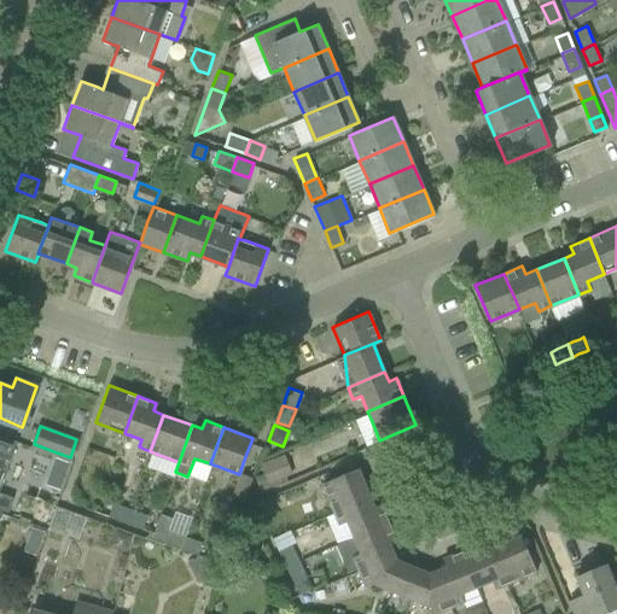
[(0,509),(6,512),(12,496),(0,491),(0,487),(6,472),(17,440),(0,434),(0,509)]
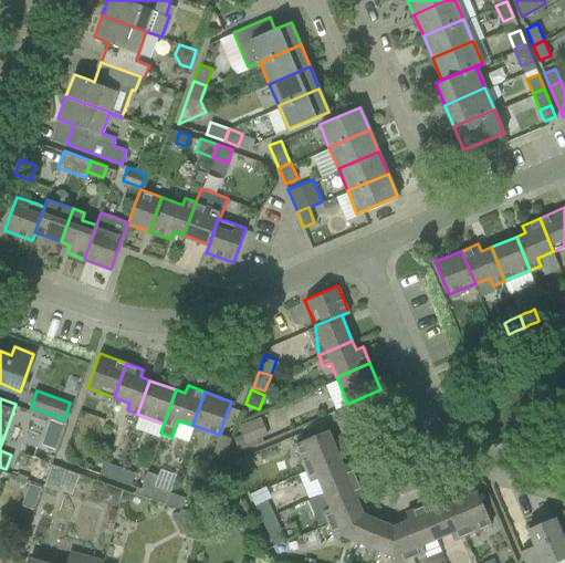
[(260,416),(239,421),(243,440),(265,435),(260,416)]
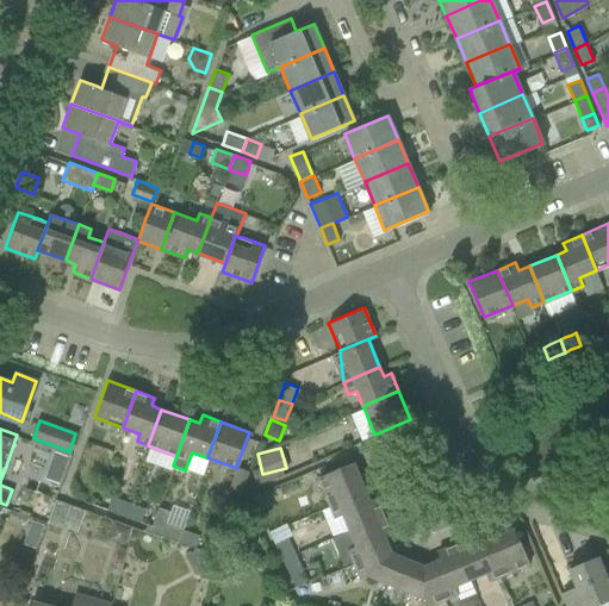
[(54,450),(49,464),(62,469),(67,456),(54,450)]
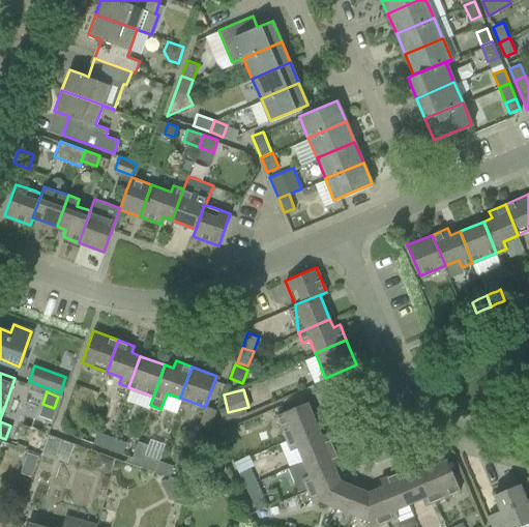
[(288,409),(275,414),(287,440),(318,428),(306,402),(288,409)]
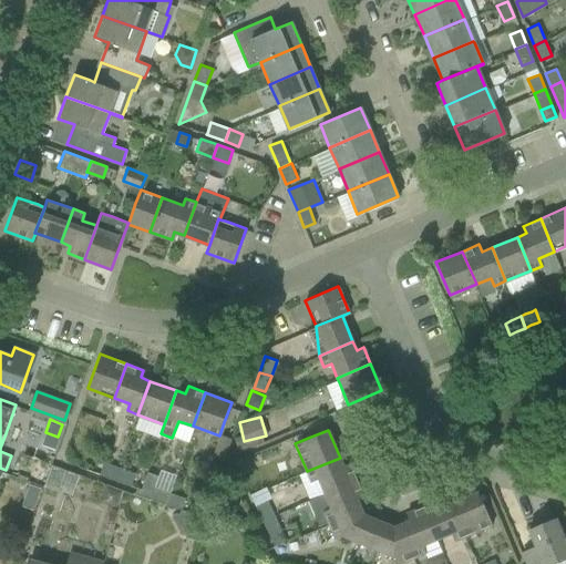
[(220,434),(214,455),(225,459),(232,439),(220,434)]
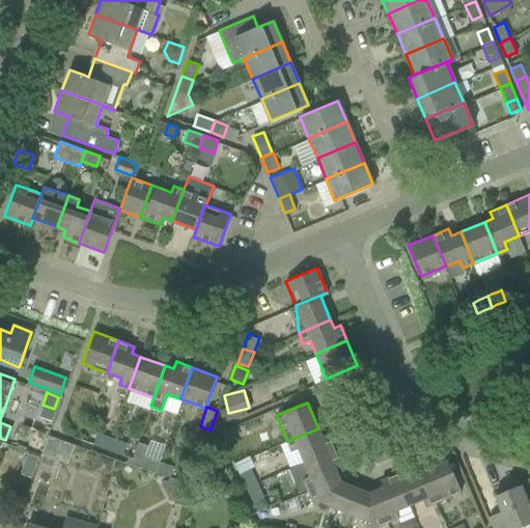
[(229,424),(218,431),(226,446),(236,441),(229,424)]
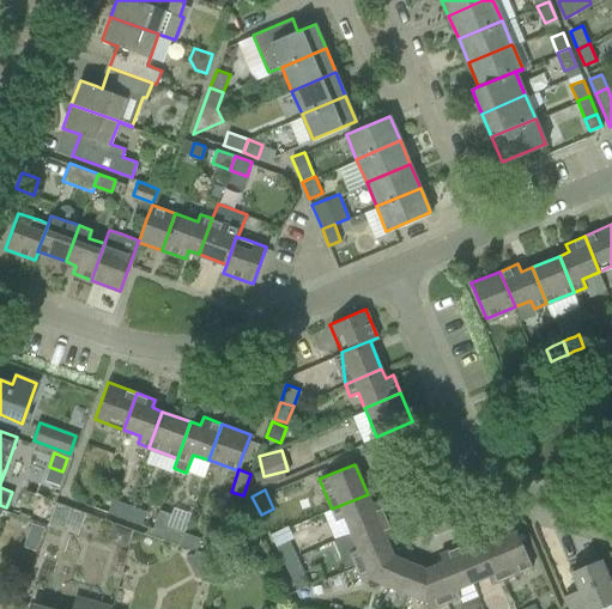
[(368,494),(332,509),(335,519),(344,516),(351,533),(387,517),(379,499),(371,503),(368,494)]
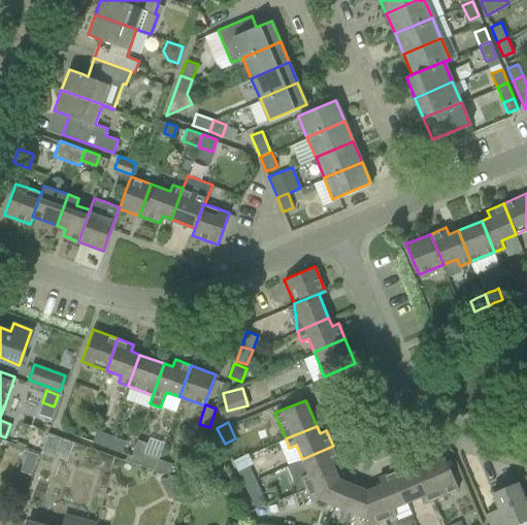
[(93,440),(106,446),(110,434),(97,429),(93,440)]
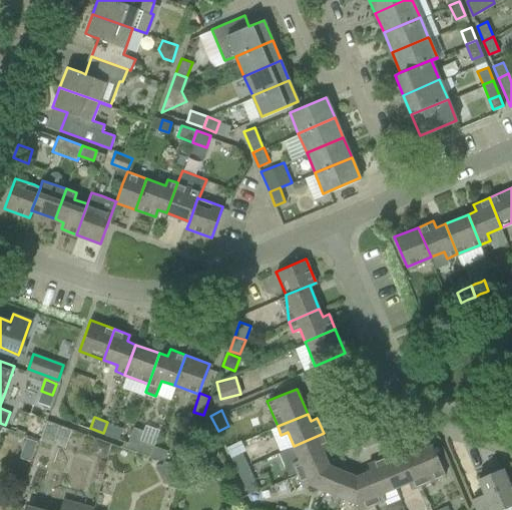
[(40,436),(65,446),(71,429),(46,419),(40,436)]
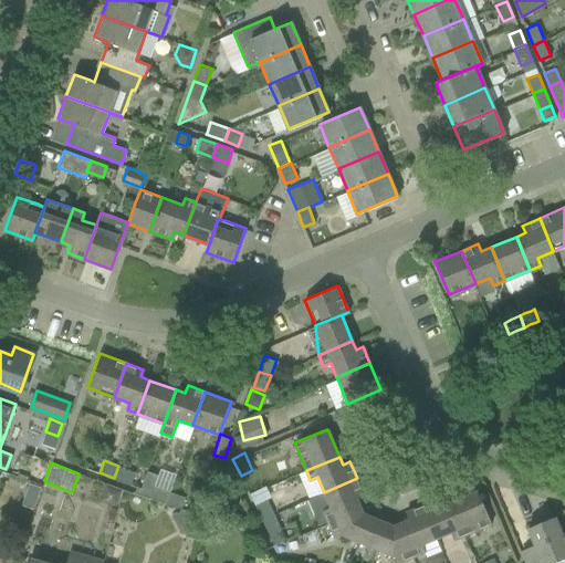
[(114,478),(131,483),(135,471),(118,466),(114,478)]
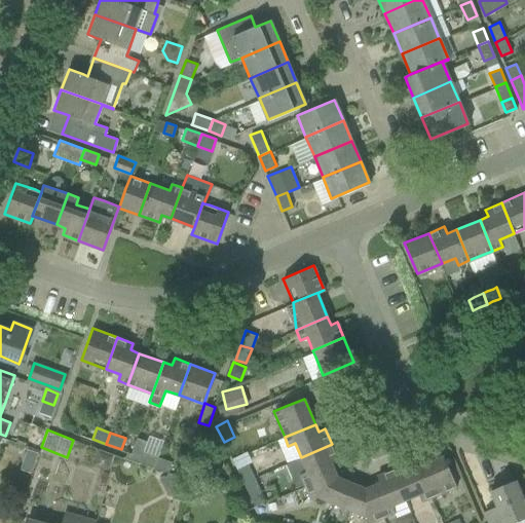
[(129,452),(127,458),(152,468),(156,456),(157,454),(143,449),(146,441),(136,437),(129,452)]
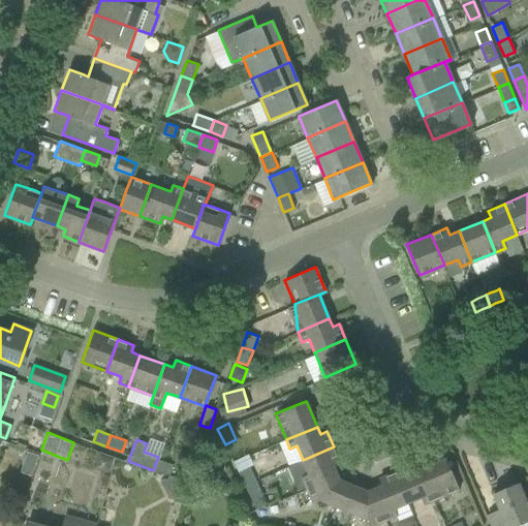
[(303,460),(287,466),(298,490),(306,486),(336,473),(333,465),(340,462),(334,446),(303,460)]
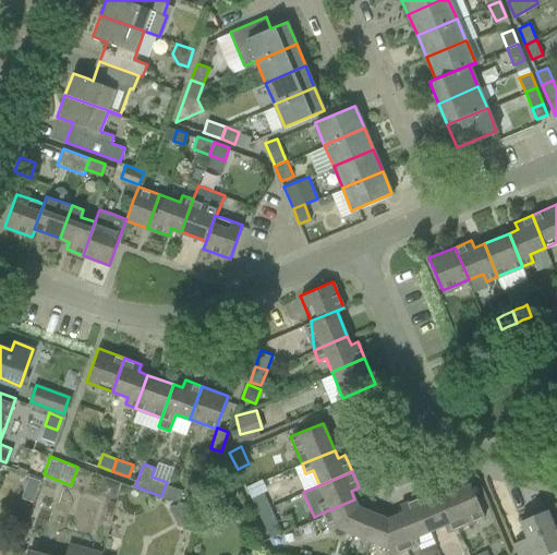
[(28,474),(26,481),(29,489),(35,491),(39,479),(28,474)]
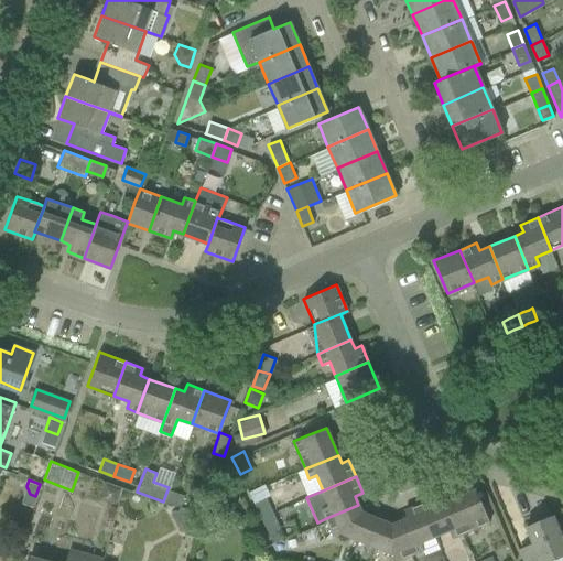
[(104,483),(99,498),(115,503),(119,487),(104,483)]
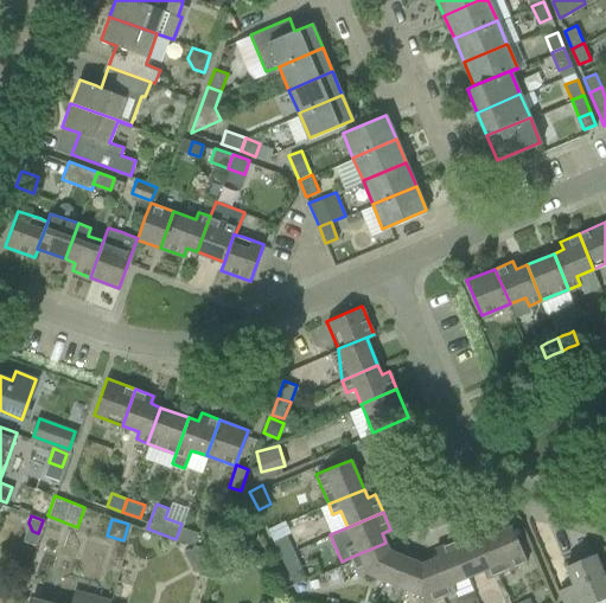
[(511,525),(483,537),(497,572),(527,560),(511,525)]
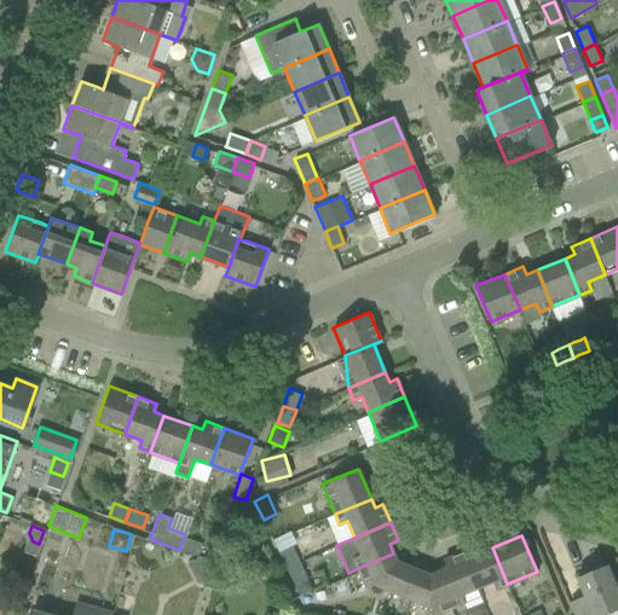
[(184,537),(179,550),(196,556),(201,543),(184,537)]
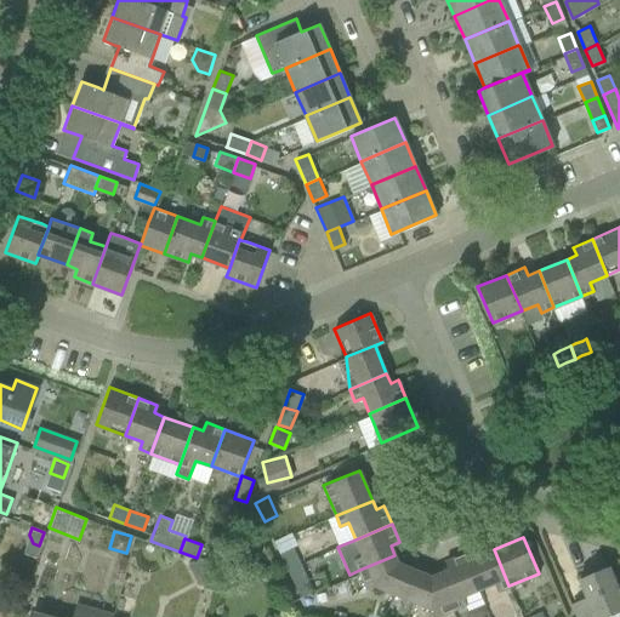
[(293,546),(279,552),(295,586),(308,580),(293,546)]
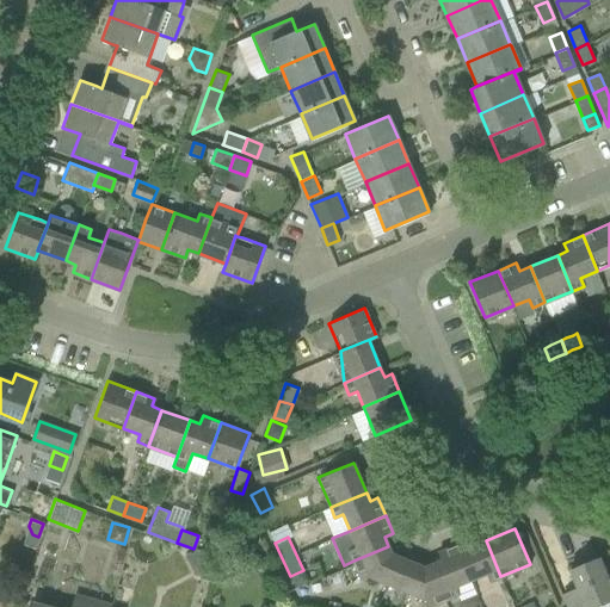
[(474,537),(456,544),(470,580),(472,581),(487,574),(490,581),(500,576),(486,540),(476,544),(474,537)]
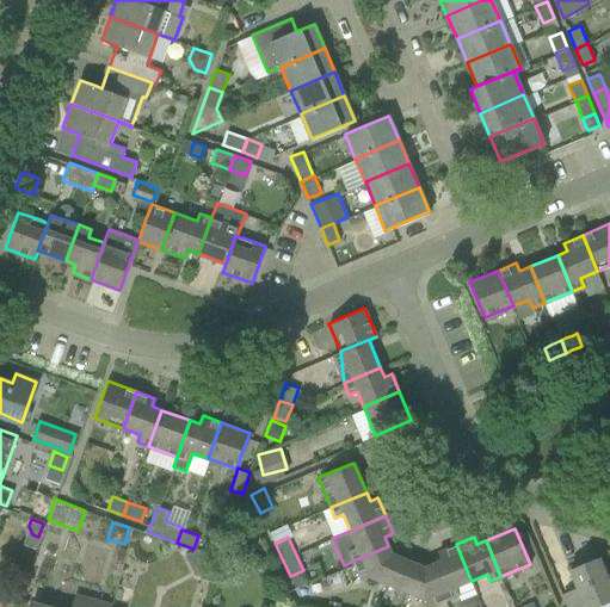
[(442,559),(427,564),(443,600),(458,594),(455,587),(470,580),(456,544),(438,551),(442,559)]
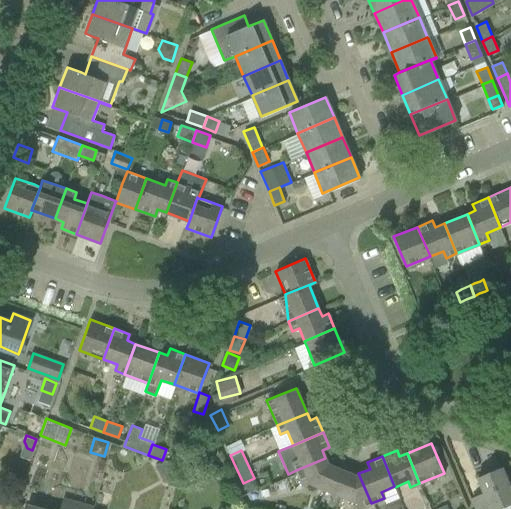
[(325,458),(296,470),(302,486),(309,483),(324,489),(318,505),(326,508),(342,469),(328,463),(325,458)]
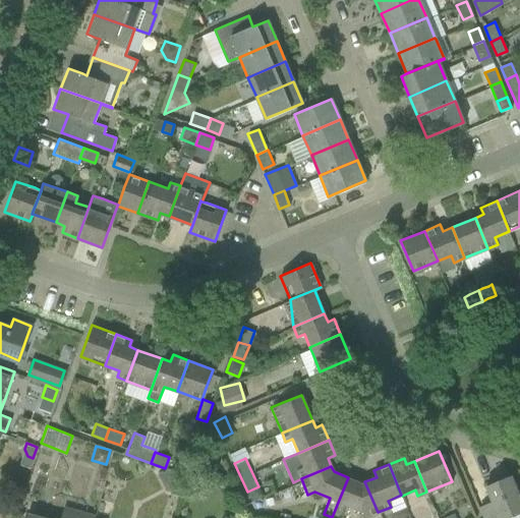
[(166,468),(158,473),(166,490),(180,494),(186,475),(166,468)]
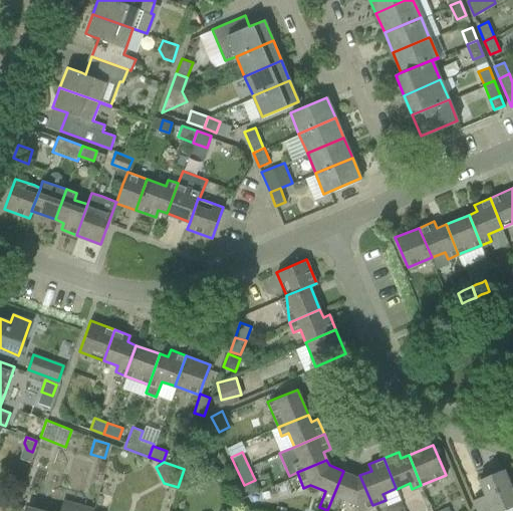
[(512,510),(512,491),(512,488),(504,469),(479,480),(485,495),(473,500),(477,510),(512,510)]
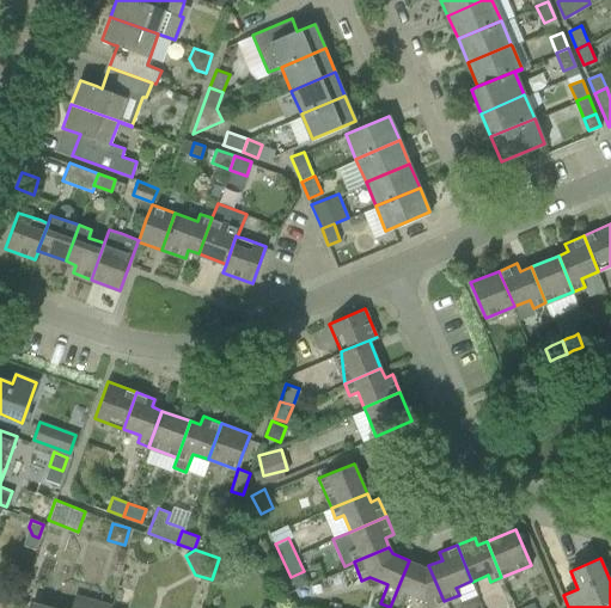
[(409,560),(390,607),(392,607),(401,607),(407,593),(426,600),(429,607),(444,601),(428,565),(426,567),(409,560)]
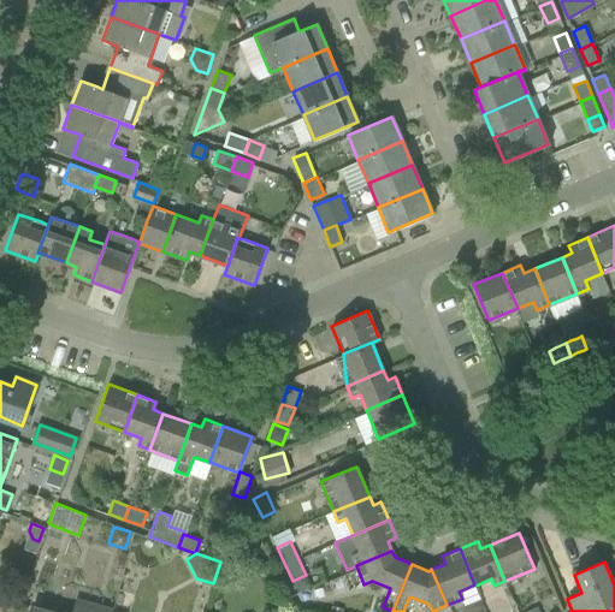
[(43,611),(34,610),(33,611),(111,611),(112,611),(77,601),(74,611),(43,611)]
